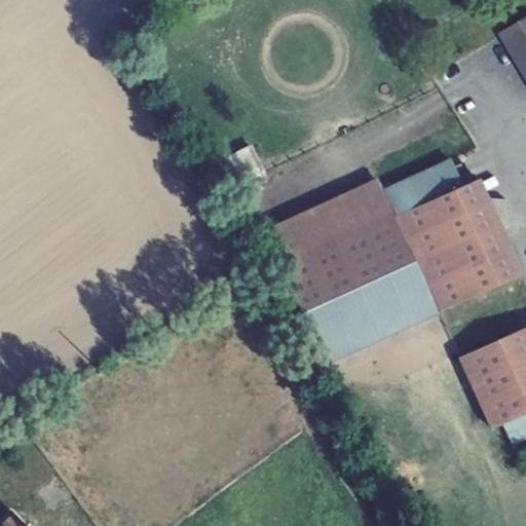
[(525,21),(504,34),(525,69),(525,21)]
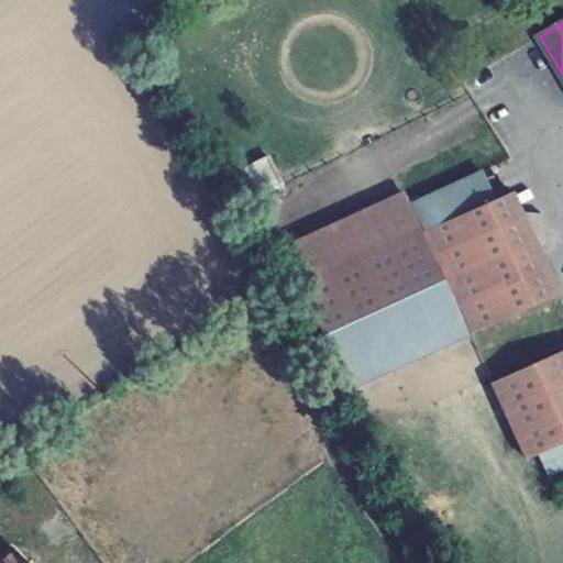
[(562,74),(540,36),(534,40),(562,87),(562,74)]
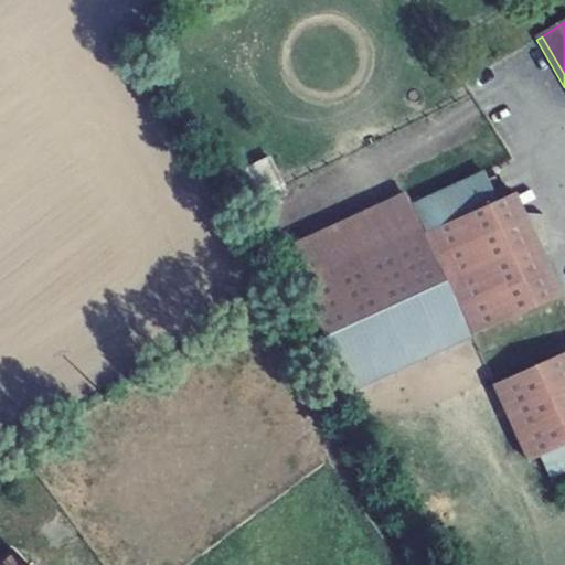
[(424,231),(425,234),(498,201),(484,173),(413,206),(424,231)]
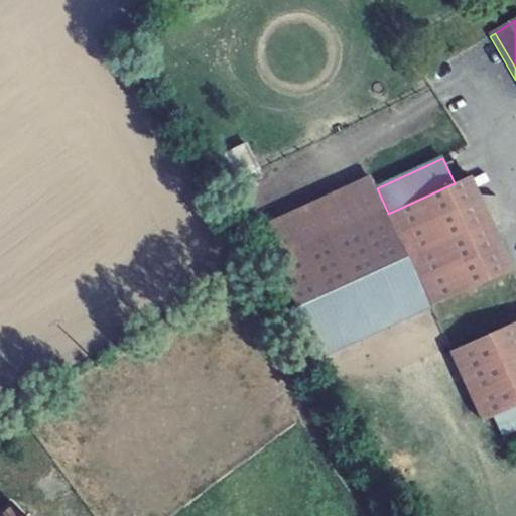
[(273,262),(387,211),(377,188),(372,176),(258,229),(273,262)]
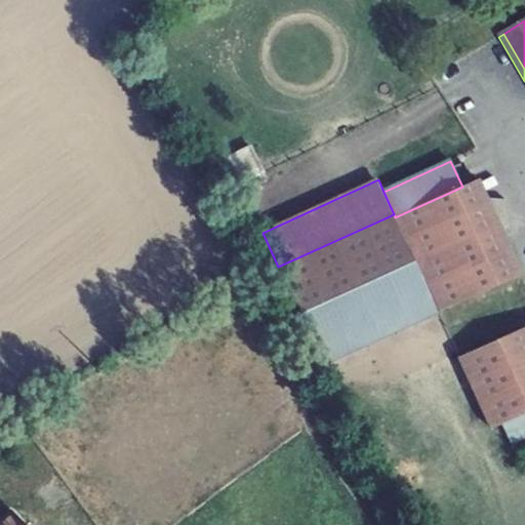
[(438,313),(521,274),(478,179),(462,187),(395,217),(438,313)]
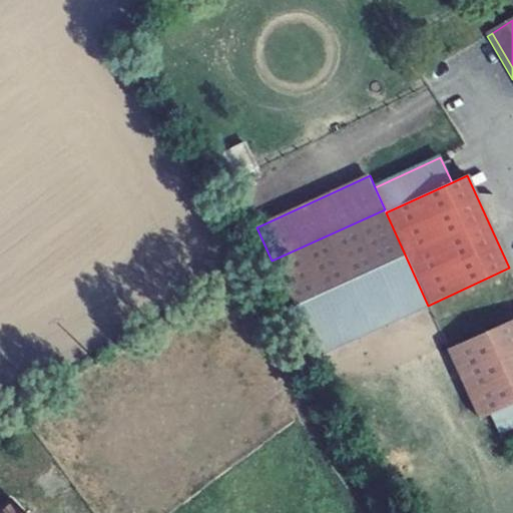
[(385,209),(272,261),(316,358),(428,306),(386,212),(385,209)]
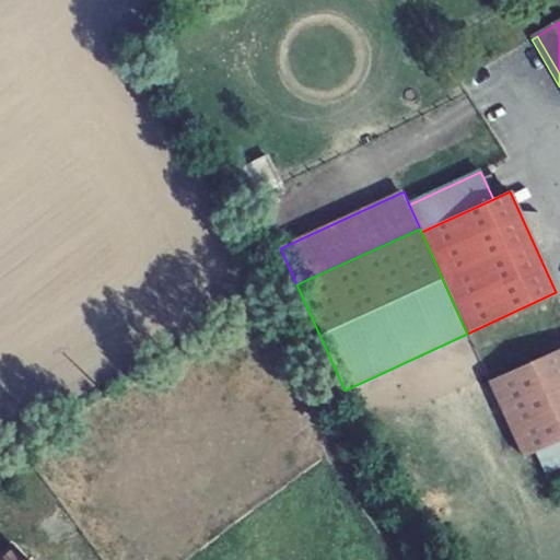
[(559,349),(490,381),(524,457),(539,451),(559,441),(559,349)]
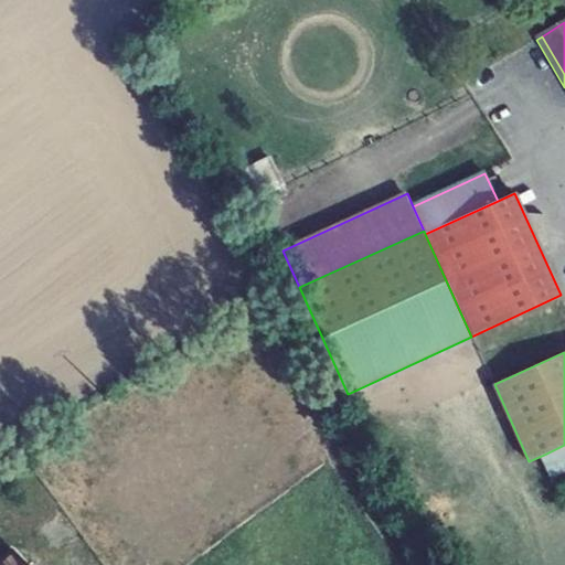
[(564,469),(564,445),(544,455),(554,475),(564,469)]
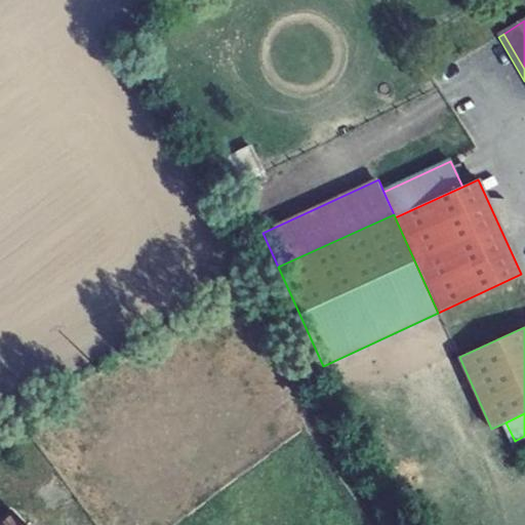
[(0,524),(24,524),(11,511),(0,521),(0,524)]
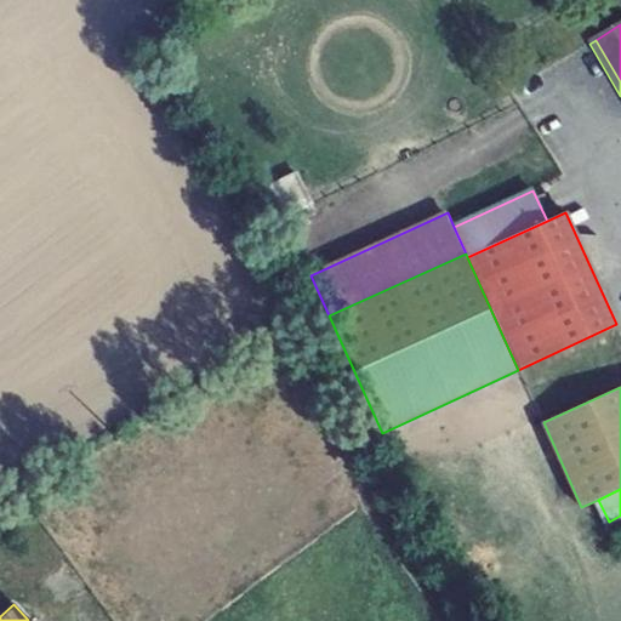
All buildings are outlined.
